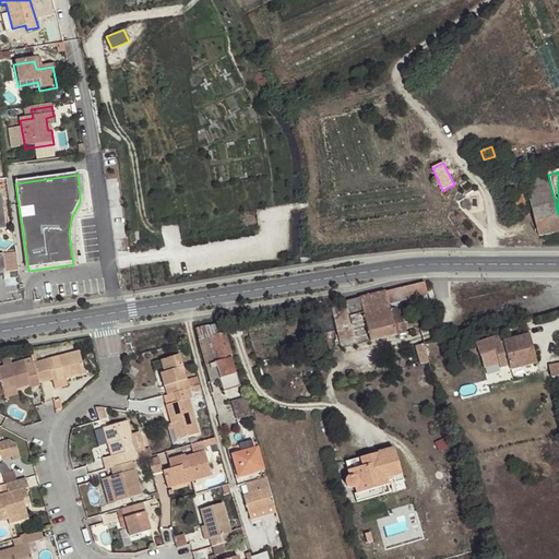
[(525,180),(539,236),(558,232),(558,214),(548,175),(525,180)]
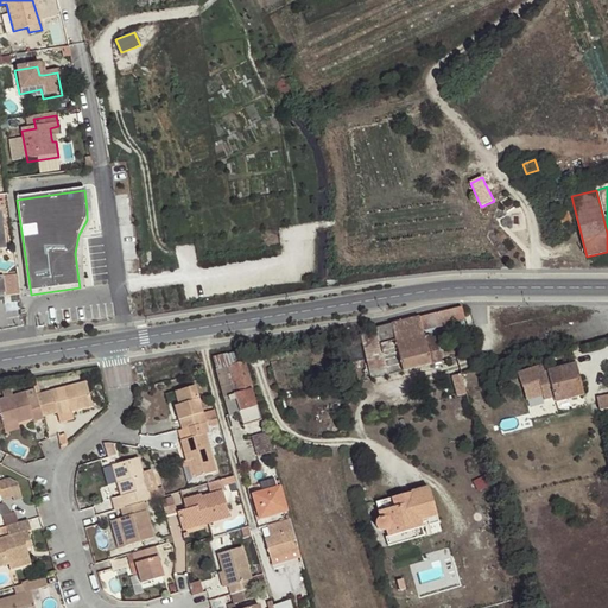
[(0,297),(20,295),(18,278),(8,278),(7,276),(0,276),(0,297)]
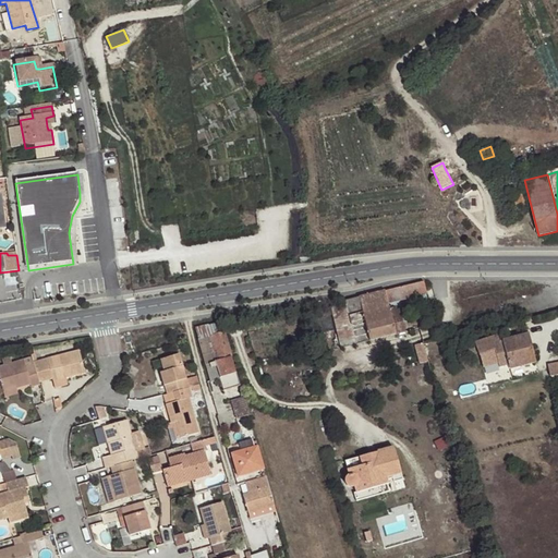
[(349,316),(332,318),(340,349),(402,334),(396,308),(389,310),(388,303),(426,293),(424,282),(344,301),(349,316)]
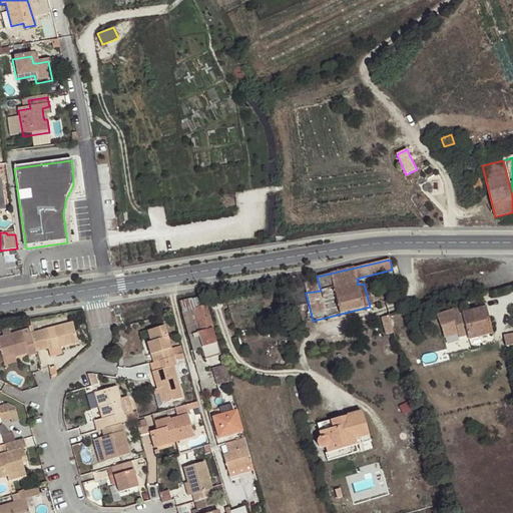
[(317,277),(303,281),(306,293),(321,291),(317,277)]
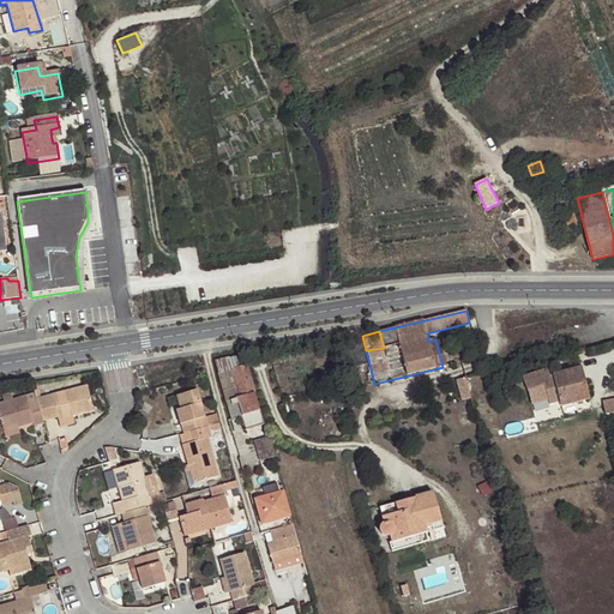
[(246,431),(265,425),(247,365),(246,365),(242,353),(215,361),(218,373),(217,373),(232,421),(241,419),(246,431)]
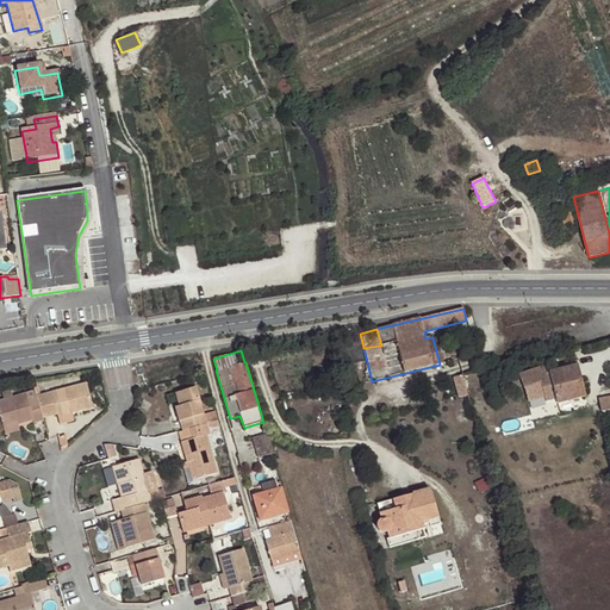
[(586,397),(578,366),(539,377),(535,369),(520,375),(527,398),(542,393),(546,402),(555,399),(556,404),(586,397)]
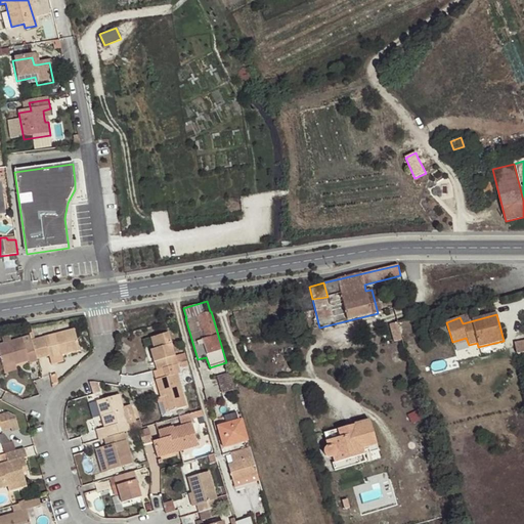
[(35,339),(31,340),(32,342),(37,360),(48,357),(49,359),(62,355),(80,351),(75,330),(35,339)]
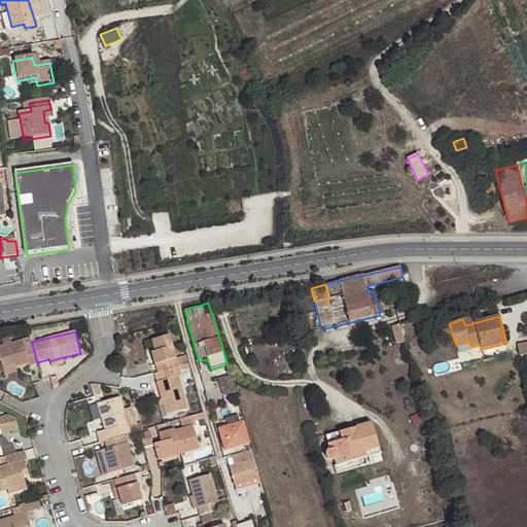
[(155,365),(157,373),(159,373),(178,367),(170,336),(150,341),(154,352),(157,364),(155,365)]
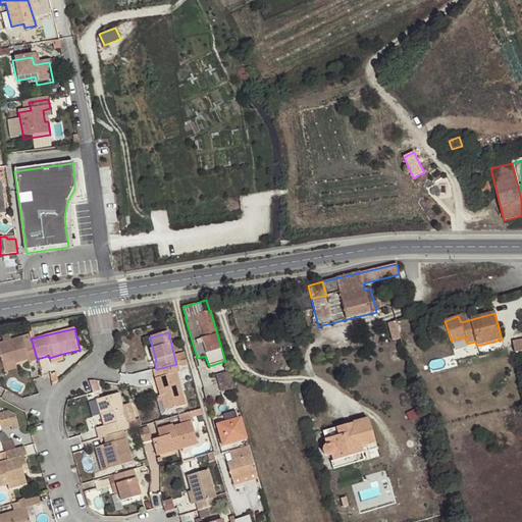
[(29,363),(38,361),(37,359),(32,341),(24,343),(22,337),(22,336),(0,343),(0,356),(2,366),(15,363),(15,364),(28,361),(29,363)]
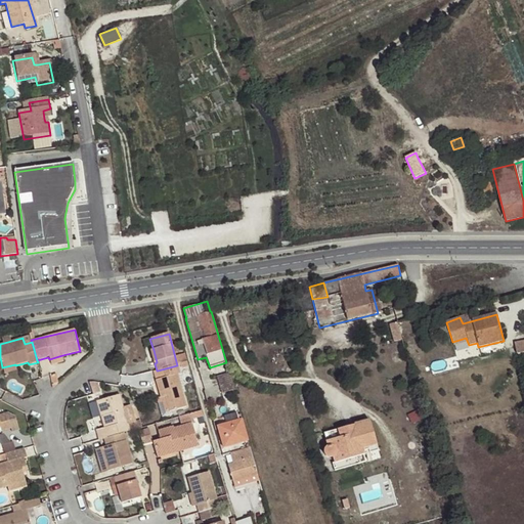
[(523,351),(523,341),(514,343),(516,353),(523,351)]
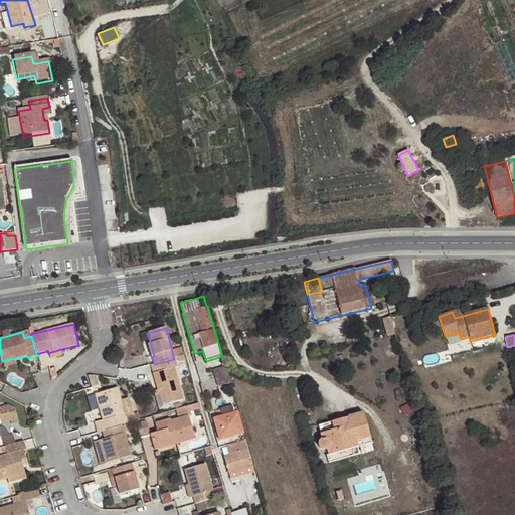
[(63,356),(61,349),(48,353),(49,359),(63,356)]
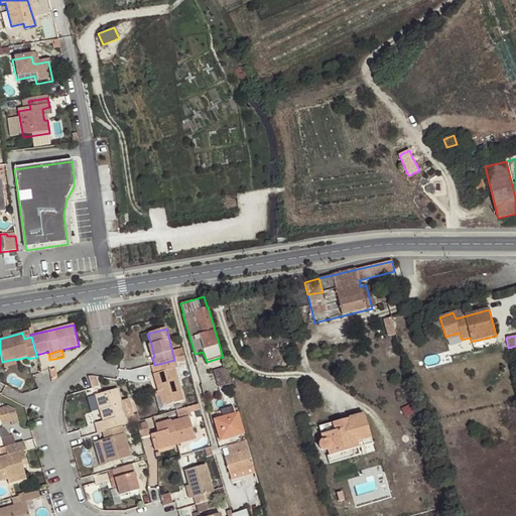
[(16,365),(15,360),(15,359),(2,362),(4,368),(16,365)]
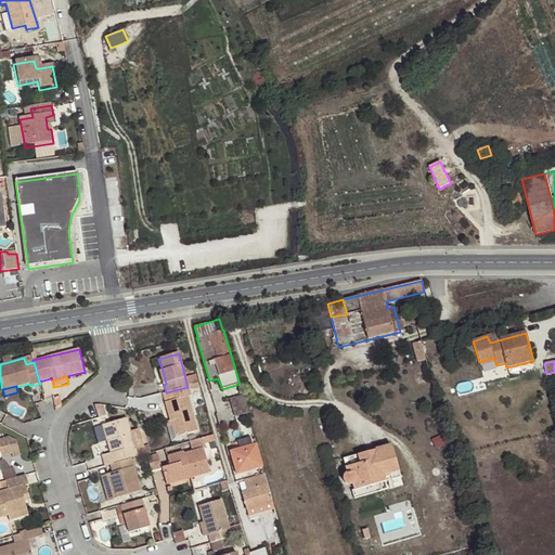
[(167,392),(166,392),(168,401),(165,403),(170,422),(173,421),(179,437),(197,431),(188,397),(191,396),(188,387),(167,392)]
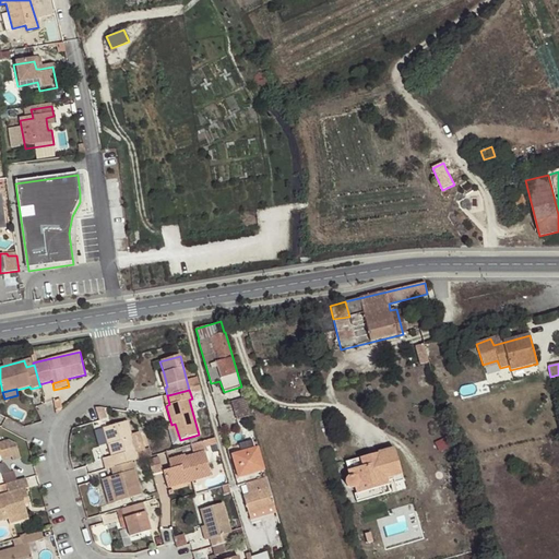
[(252,426),(244,397),(230,402),(238,430),(252,426)]
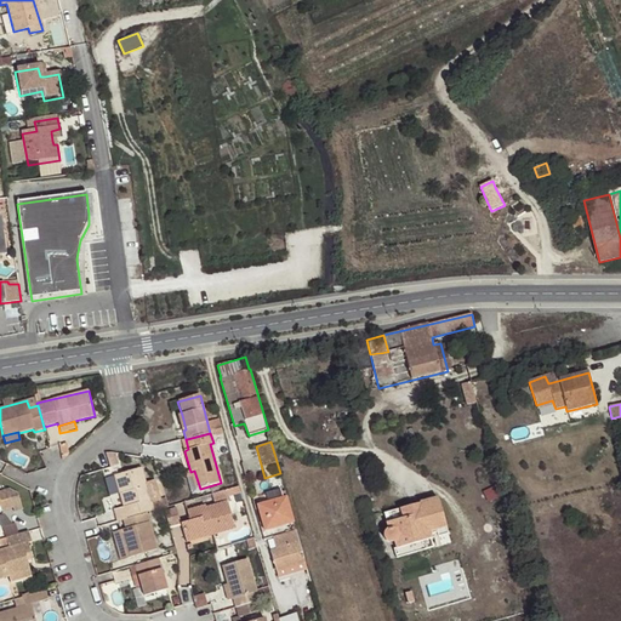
[(147,513),(154,512),(142,468),(114,477),(119,494),(124,493),(127,506),(123,508),(126,519),(146,513),(147,513)]
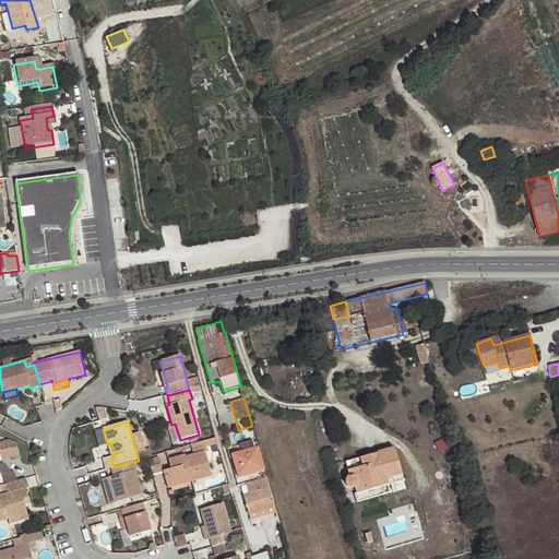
[(175,424),(171,425),(167,426),(168,430),(173,429),(176,441),(180,440),(175,424)]
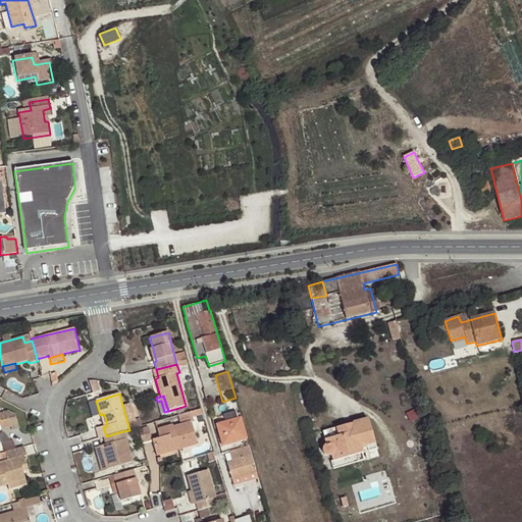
[(248,439),(242,418),(238,419),(235,409),(222,413),(224,423),(216,425),(222,447),(248,439)]
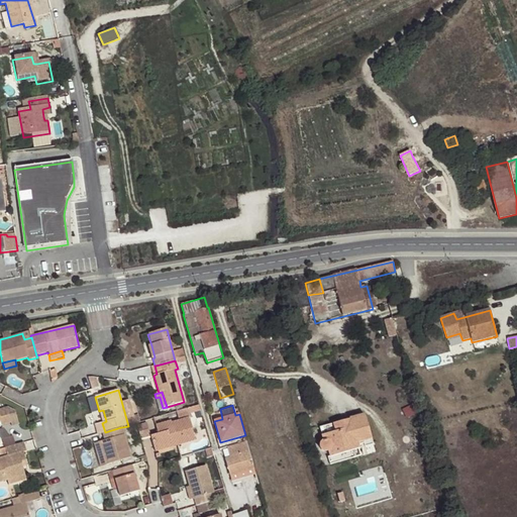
[(0,421),(0,422),(2,426),(11,423),(12,427),(19,425),(16,413),(7,408),(0,409),(0,421)]
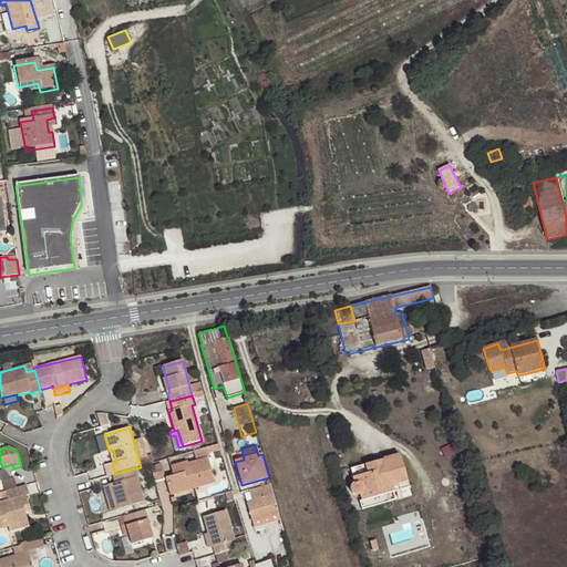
[(399,455),(364,465),(367,474),(353,478),(354,484),(352,485),(351,487),(351,491),(352,494),(357,496),(360,495),(362,502),(359,502),(361,509),(395,501),(393,493),(391,487),(408,482),(399,455)]
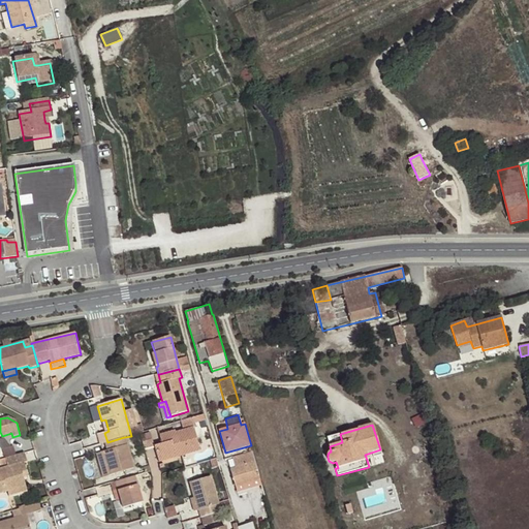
[(176,433),(175,431),(159,435),(161,444),(154,446),(157,458),(180,452),(181,457),(199,450),(193,428),(176,433)]
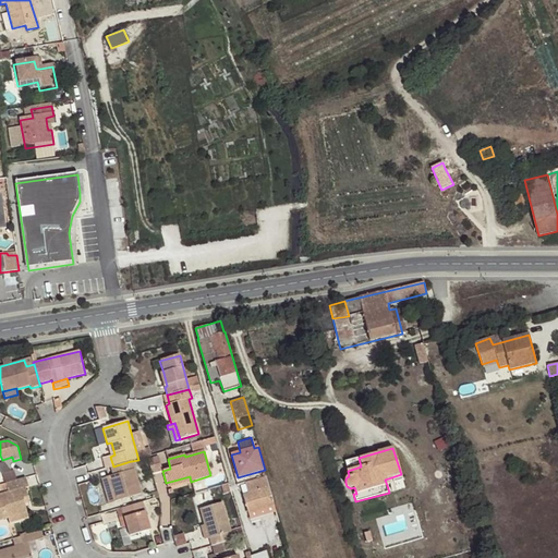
[(361,466),(359,458),(346,462),(348,471),(361,466)]
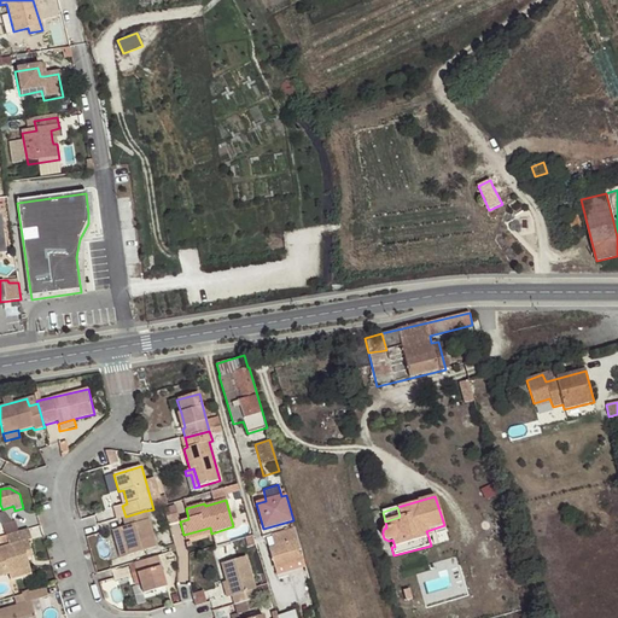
[(126,517),(122,518),(124,526),(118,529),(128,557),(157,547),(146,511),(145,511),(126,517)]
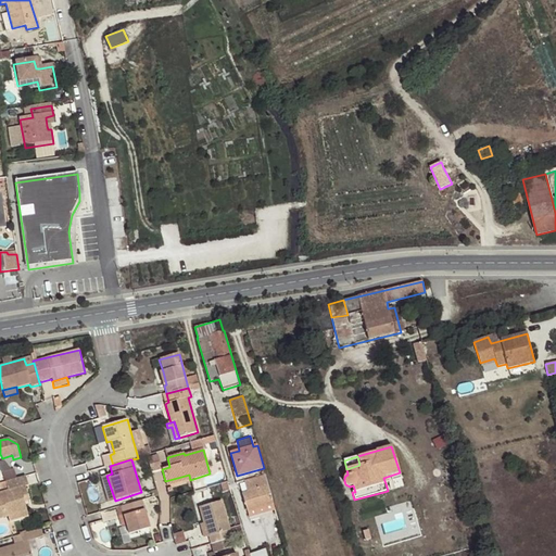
[(401,478),(400,472),(383,478),(386,483),(401,478)]
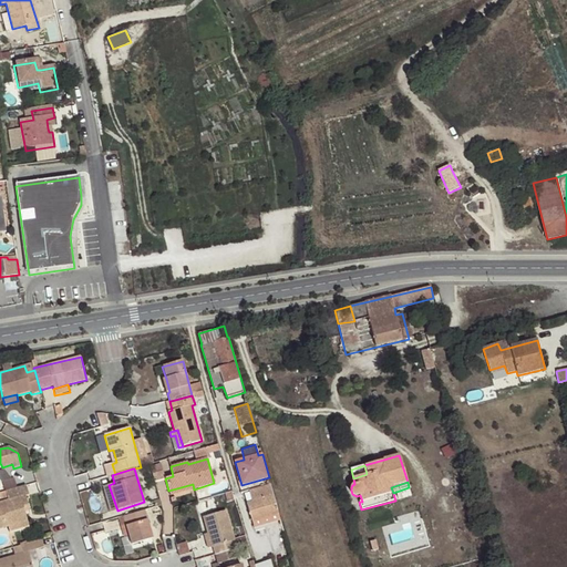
[(193,484),(168,491),(171,496),(194,490),(193,484)]
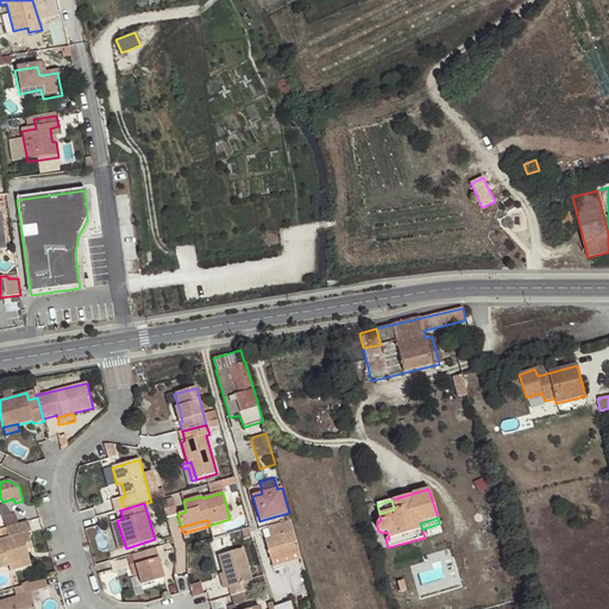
[(292,520),(277,523),(278,526),(267,529),(270,539),(265,540),(271,563),(301,554),(292,520)]
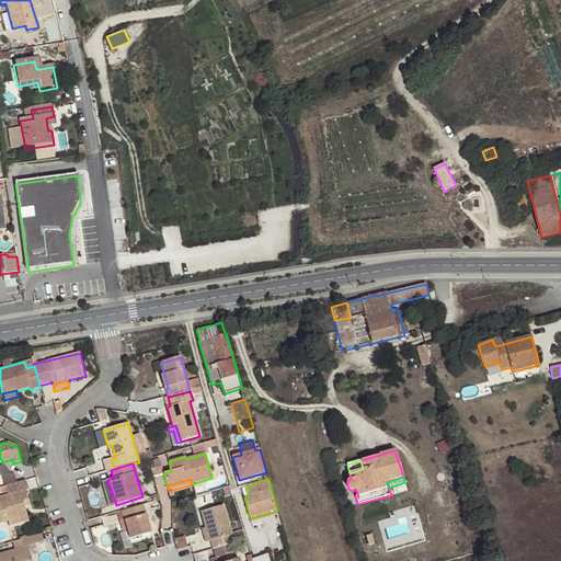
[(29,490),(25,480),(6,487),(8,495),(0,496),(0,523),(8,522),(27,515),(25,507),(23,502),(29,500),(25,491),(29,490)]
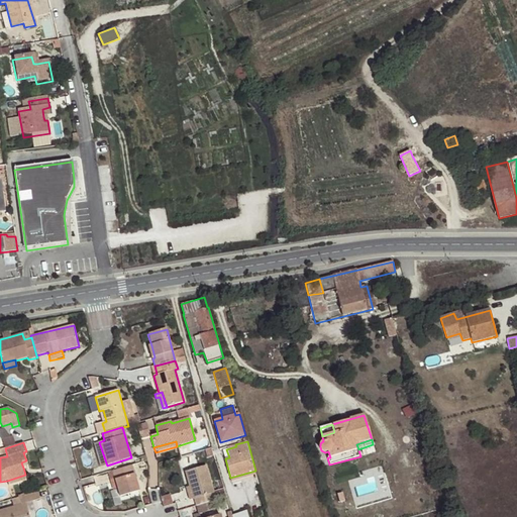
[(132,466),(112,472),(114,481),(117,489),(119,497),(139,492),(132,466)]
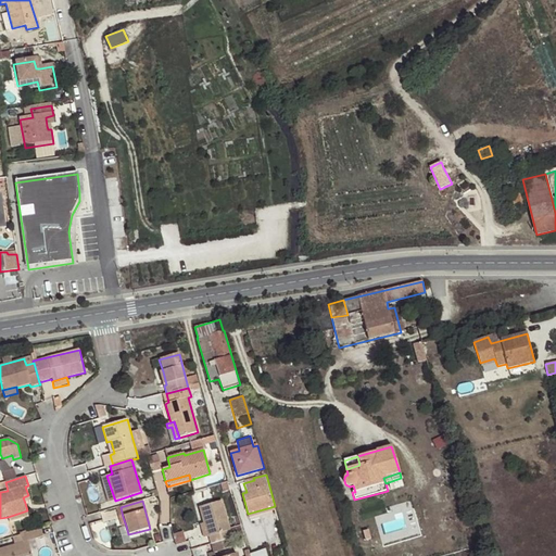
[(209,538),(210,544),(232,539),(230,530),(230,529),(227,521),(222,501),(199,507),(203,523),(204,523),(207,538),(209,538)]
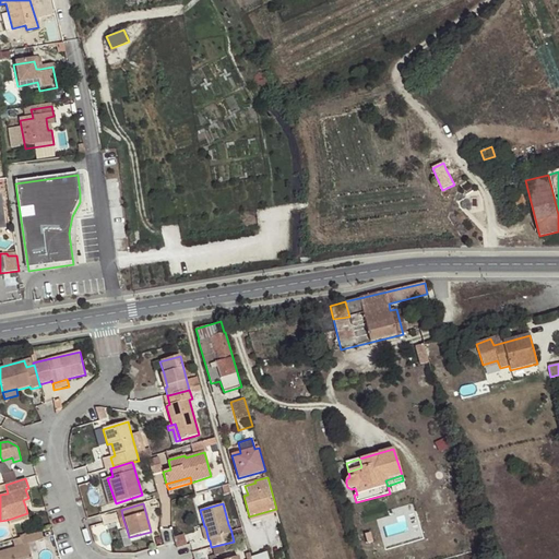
[(27,513),(8,520),(9,524),(28,519),(27,513)]
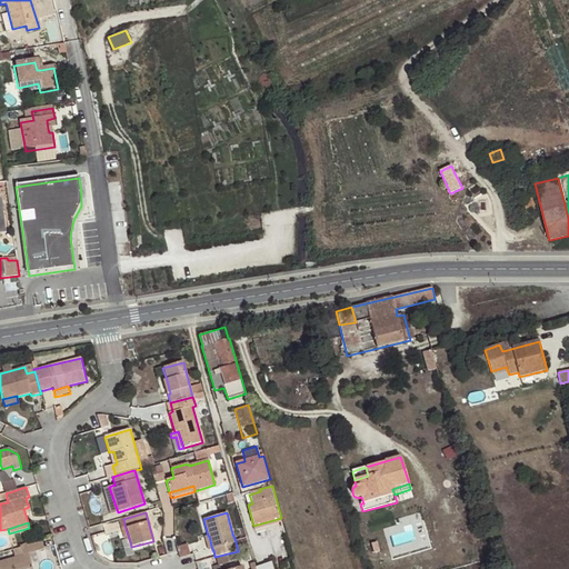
[(208,550),(212,550),(209,536),(208,536),(203,537),(208,550)]
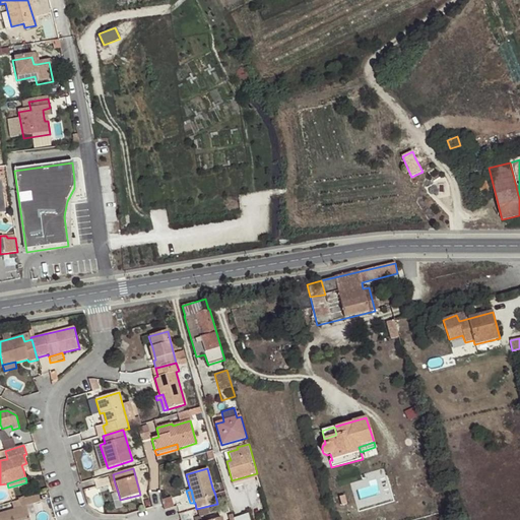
[(41,502),(39,495),(18,500),(20,508),(0,513),(0,519),(28,519),(26,506),(41,502)]
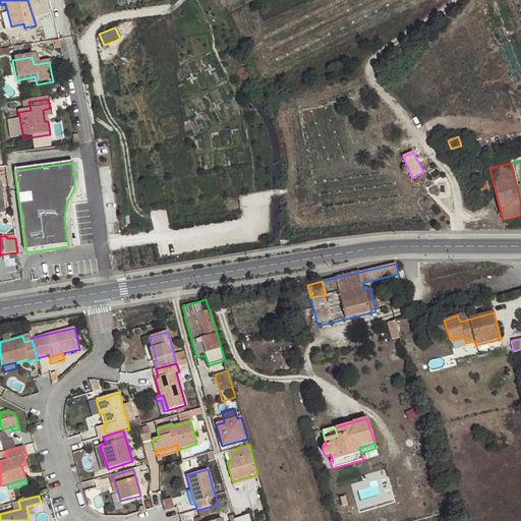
[(218,505),(196,510),(198,518),(199,519),(200,518),(220,513),(218,505)]
